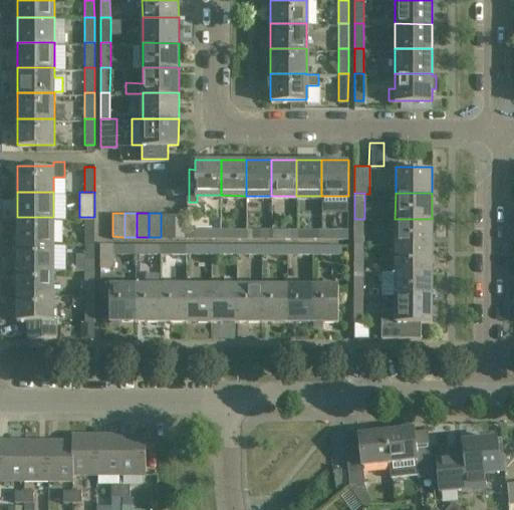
[(173,237),(173,213),(161,213),(161,237),(173,237)]
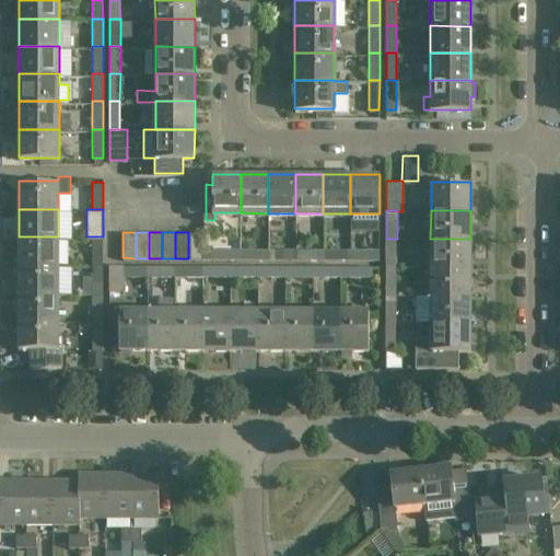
[(188,232),(188,258),(202,258),(201,232),(188,232)]
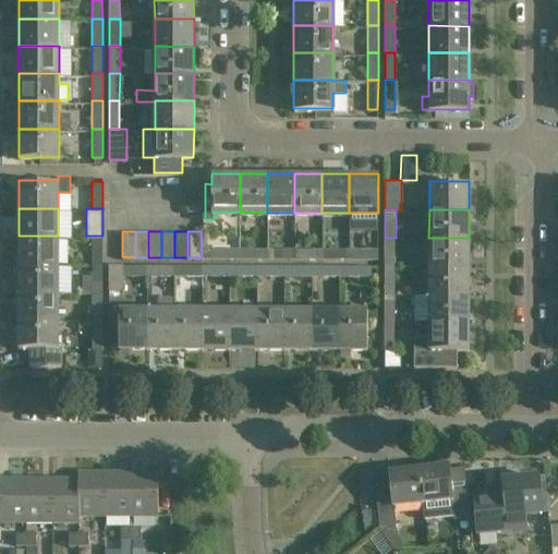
[(58,263),(58,236),(19,236),(19,263),(58,263)]
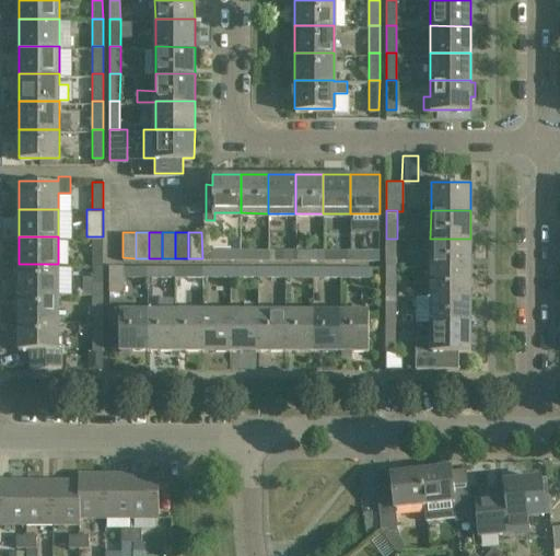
[(92,264),(103,264),(103,236),(92,236),(92,264)]
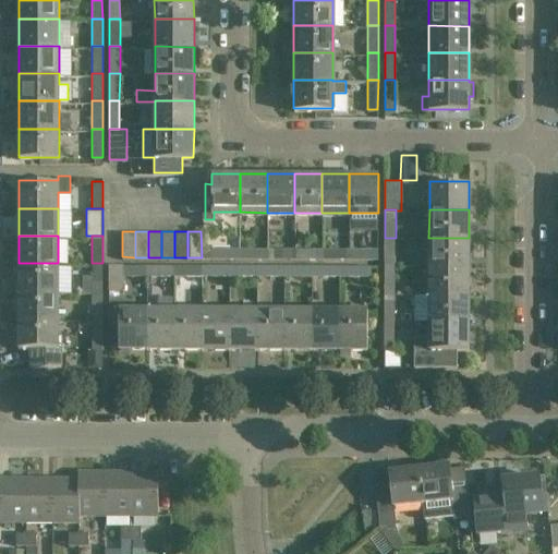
[(384,265),(396,265),(396,238),(385,238),(384,265)]
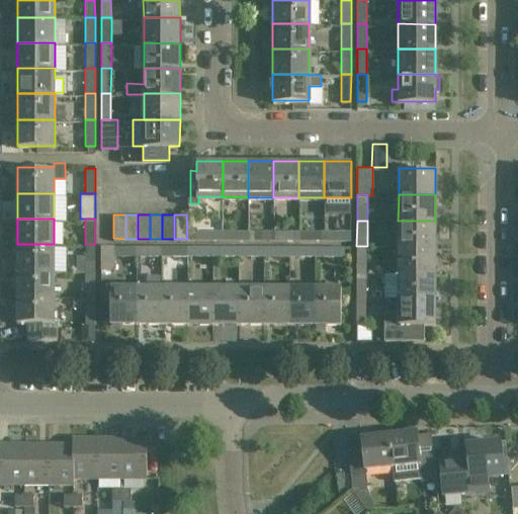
[(435,221),(398,221),(398,246),(435,246),(435,221)]
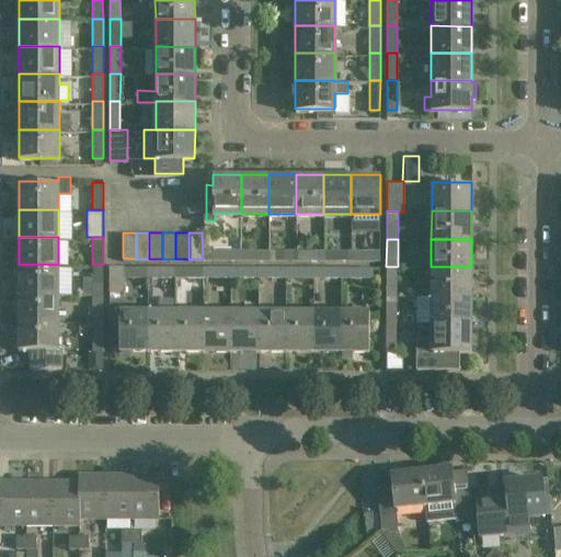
[(240,259),(240,248),(212,248),(212,259),(240,259)]
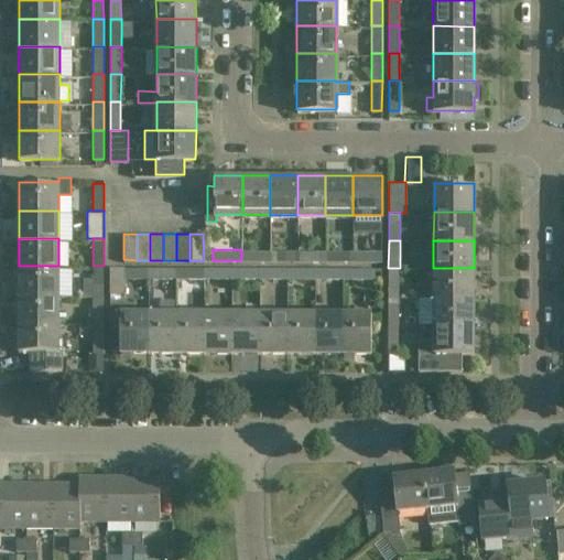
[(270,260),(270,249),(241,249),(241,260),(270,260)]
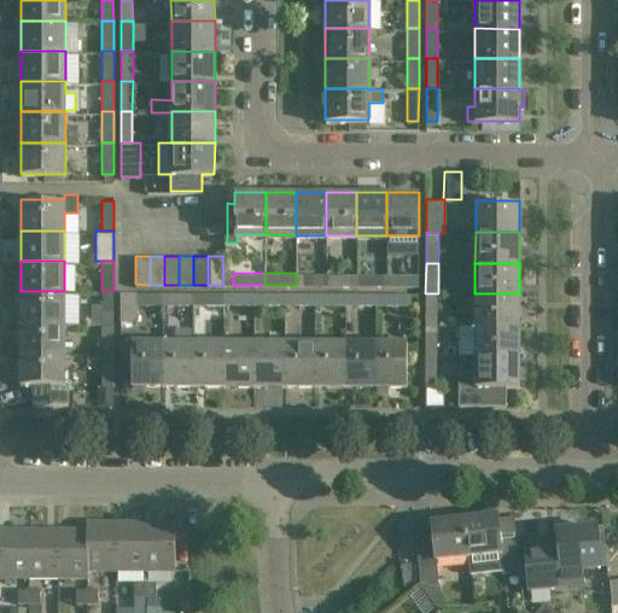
[(325,273),(296,273),(296,285),(325,285),(325,273)]
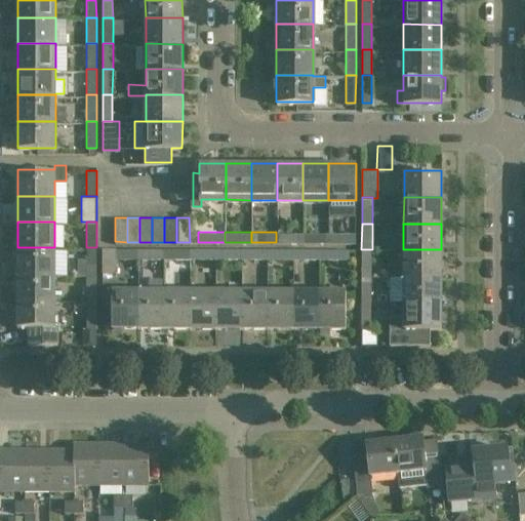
[(303,242),(303,232),(276,232),(276,242),(303,242)]
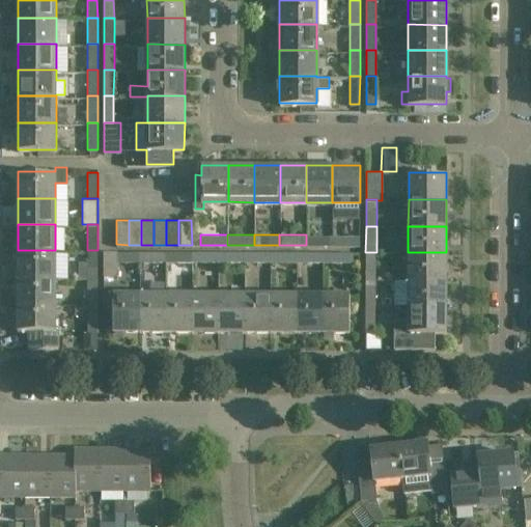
[(332,245),(332,234),(306,234),(306,245),(332,245)]
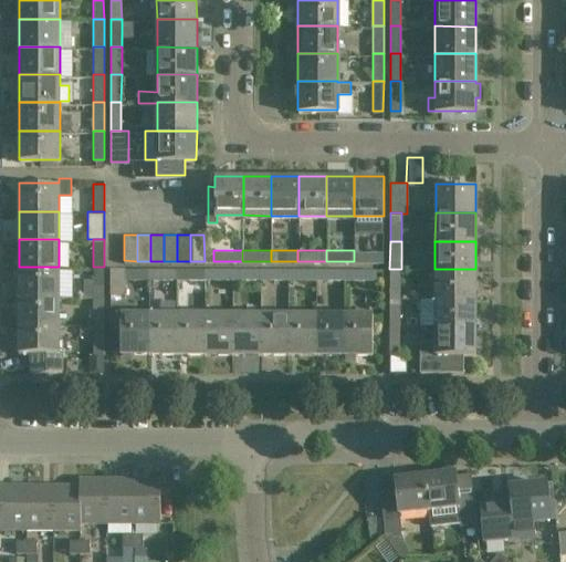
[(354,250),(354,261),(383,261),(383,250),(354,250)]
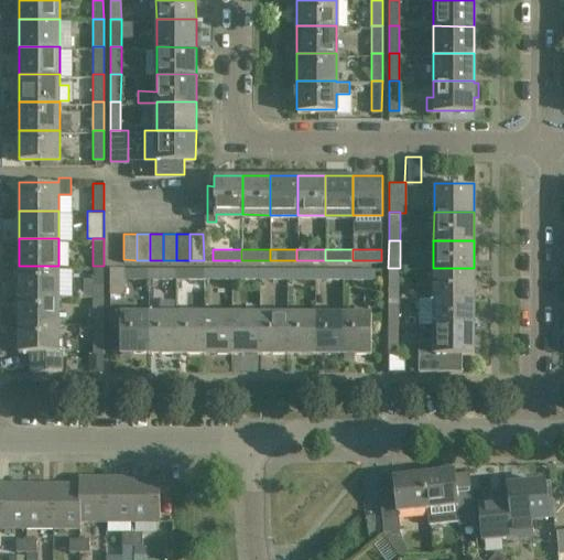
[(19,294),(58,294),(58,266),(19,266),(19,294)]
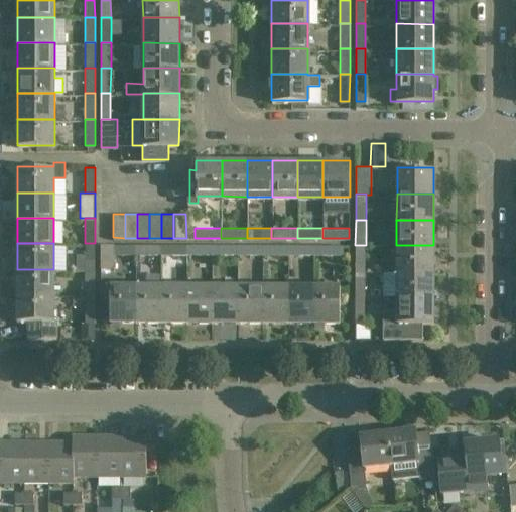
[(94,269),(95,243),(85,243),(85,253),(76,253),(76,269),(84,270),(85,269),(94,269)]
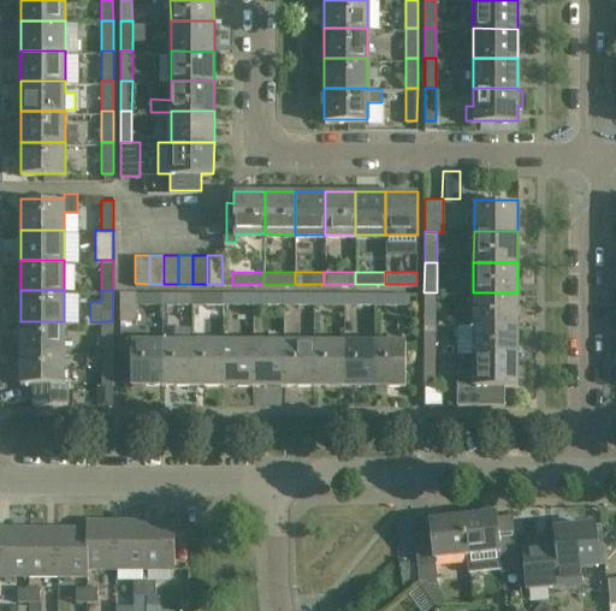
[(136,304),(163,304),(163,291),(135,291),(120,291),(120,320),(136,320),(136,304)]
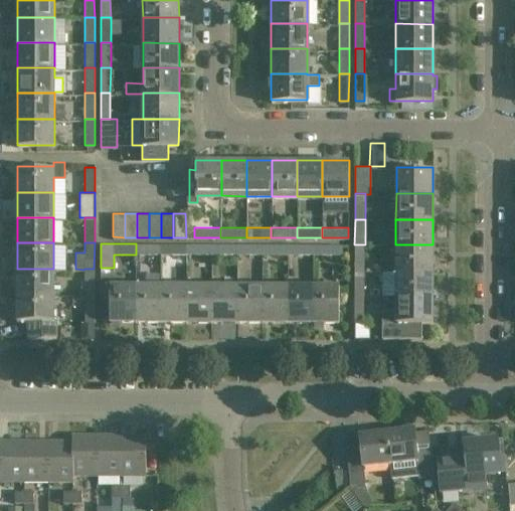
[(136,243),(136,254),(161,254),(161,243),(136,243)]
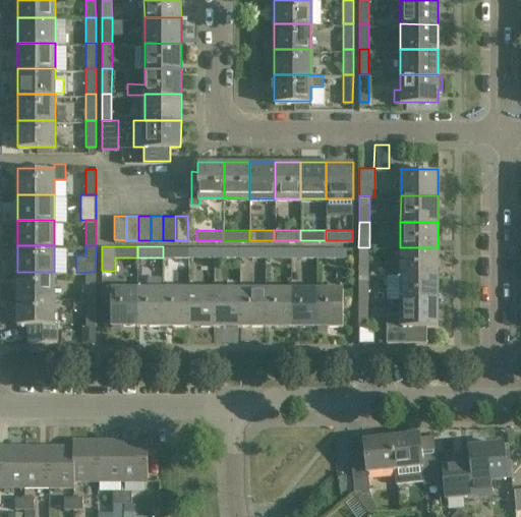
[(163,257),(188,257),(188,247),(163,246),(163,257)]
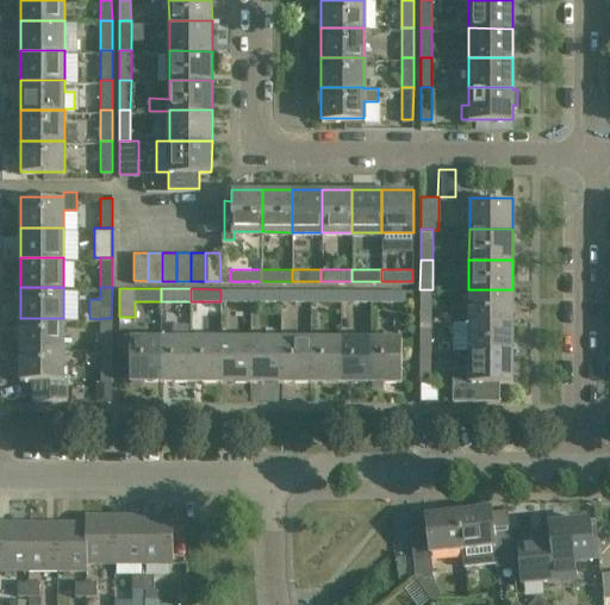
[(221,289),(221,301),(251,301),(251,289),(221,289)]
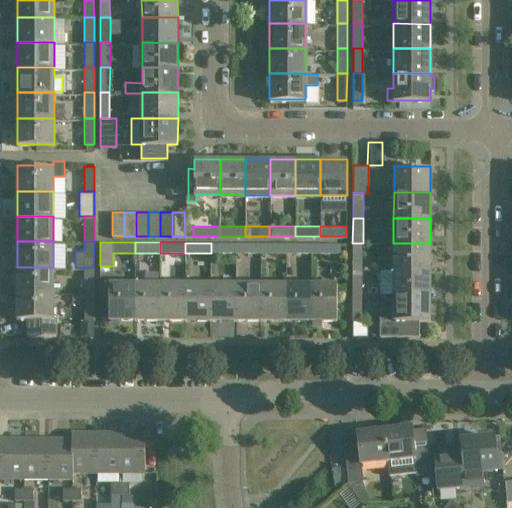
[(211,253),(236,253),(236,243),(211,243),(211,253)]
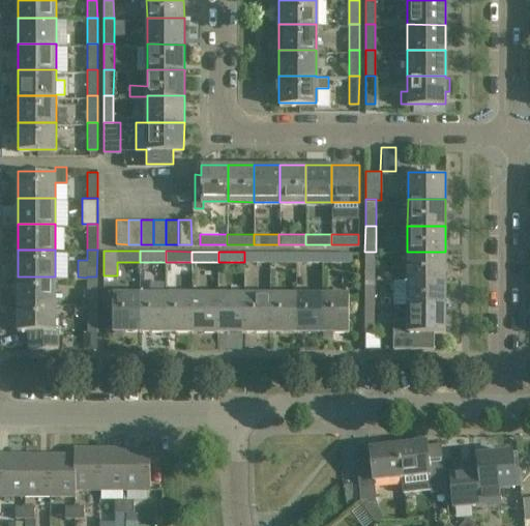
[(244,262),(270,262),(270,252),(244,252),(244,262)]
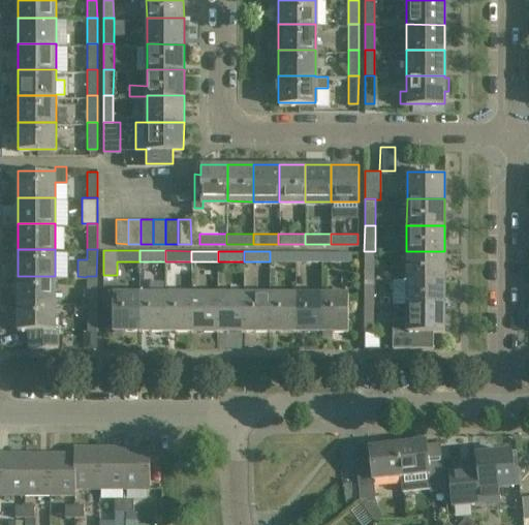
[(270,261),(296,263),(296,251),(270,251),(270,261)]
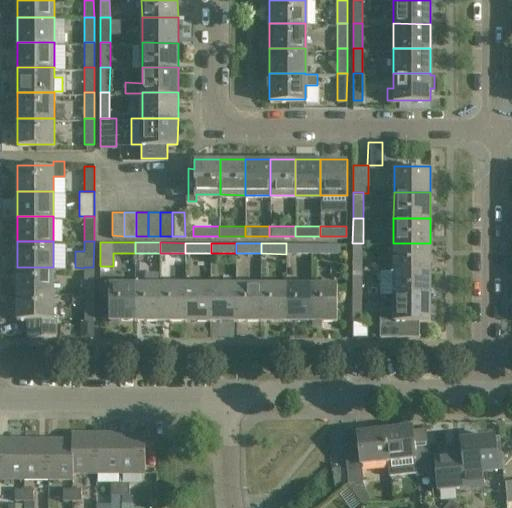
[(286,254),(311,254),(311,243),(286,243),(286,254)]
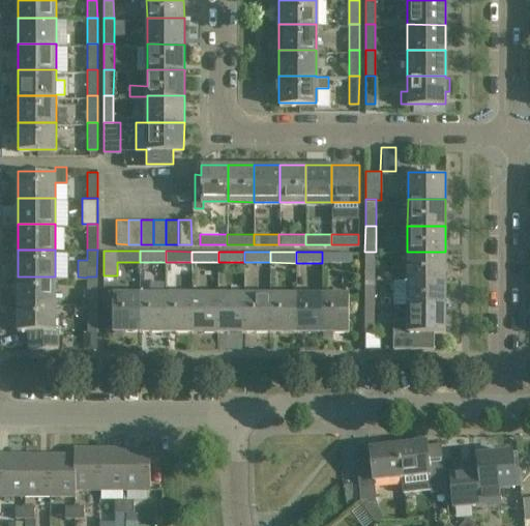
[(349,252),(322,252),(322,263),(349,263),(349,252)]
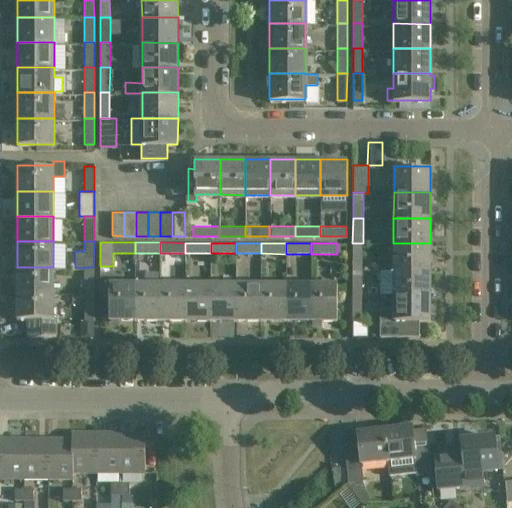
[(352,268),(362,268),(363,243),(352,243),(352,268)]
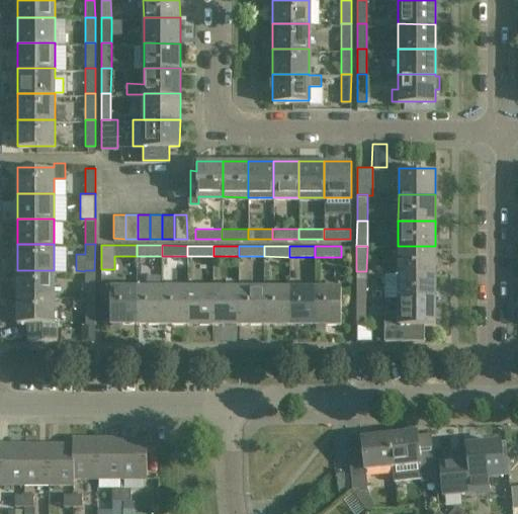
[(435,246),(398,246),(398,271),(435,271),(435,246)]
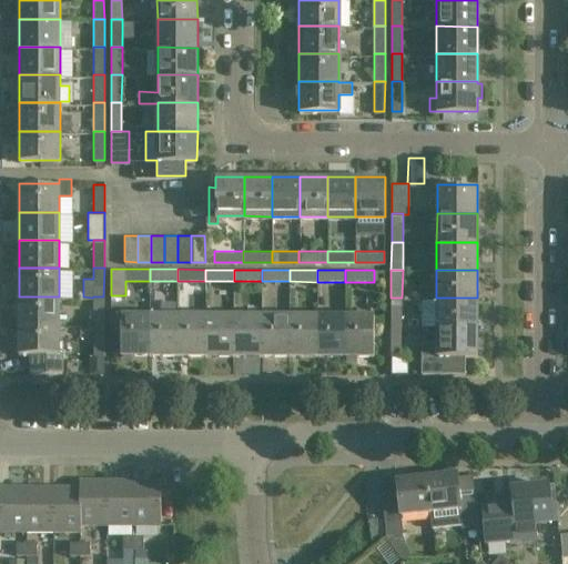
[(19,323),(59,323),(59,296),(19,296),(19,323)]
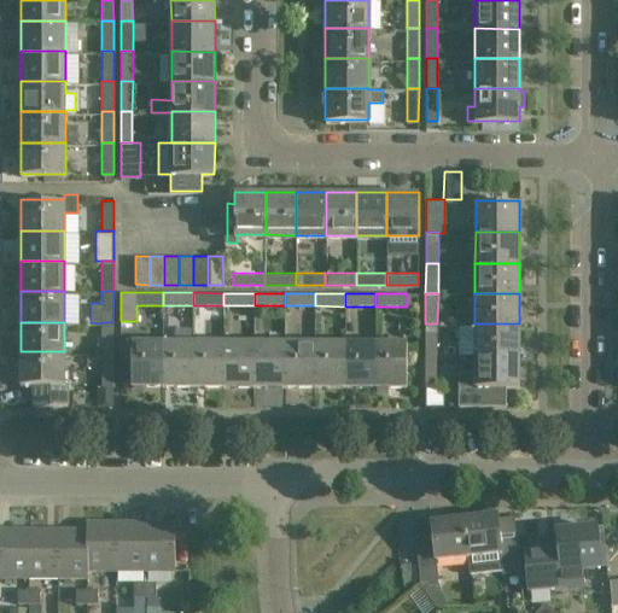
[(100,351),(112,351),(112,322),(101,322),(100,323),(100,351)]
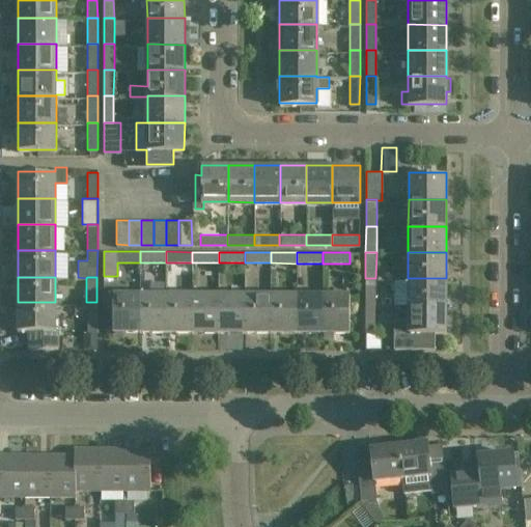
[(365,304),(375,304),(375,278),(365,278),(365,304)]
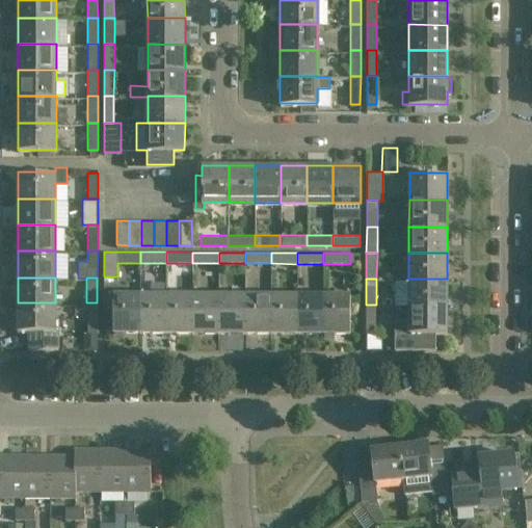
[(447,279),(408,279),(408,305),(446,305),(447,279)]
